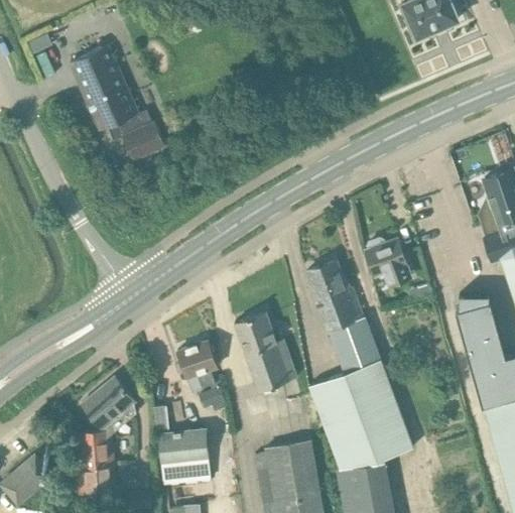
[(410,0),(400,4),(415,39),(458,21),(448,0),(410,0)]
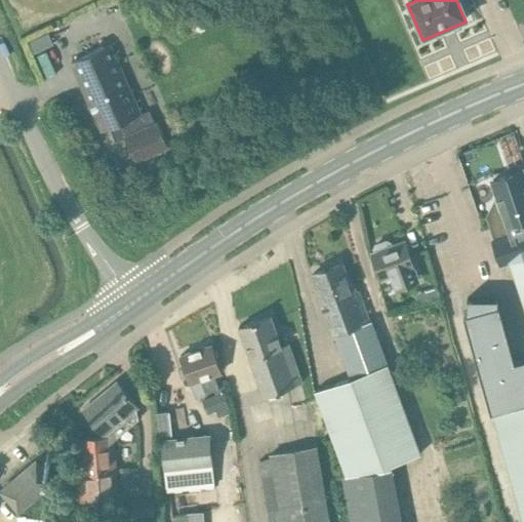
[(52,47),(47,35),(28,44),(33,55),(52,47)]
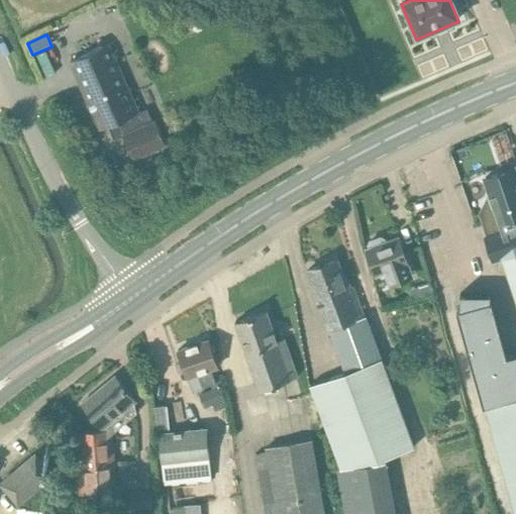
[(139,114),(109,46),(70,64),(100,132),(108,128),(113,141),(123,137),(133,161),(166,146),(155,122),(152,123),(146,111),(139,114)]
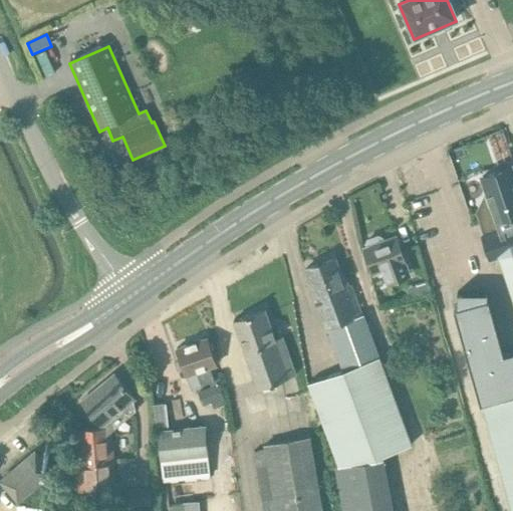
[(512,179),(510,170),(481,179),(495,223),(497,223),(500,230),(481,236),(489,262),(498,259),(512,305),(512,179)]
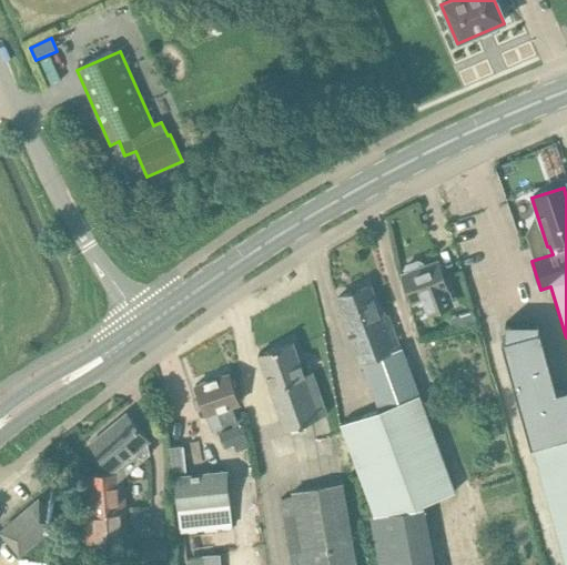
[(423,269),(421,264),(417,262),(404,266),(402,272),(403,275),(402,276),(412,304),(422,301),(428,319),(454,309),(437,263),(423,269)]
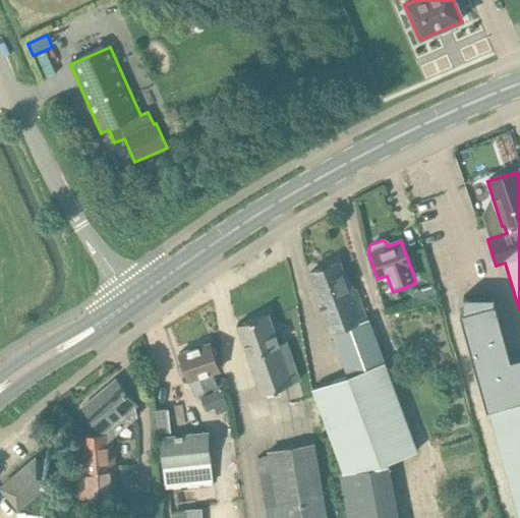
[(345,281),(339,264),(308,275),(330,335),(331,335),(345,376),(346,379),(312,391),(343,475),(380,467),(417,453),(368,319),(365,320),(354,290),(352,291),(348,280),(345,281)]
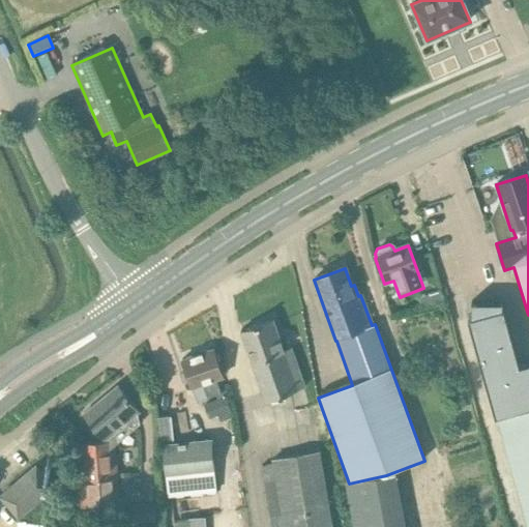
[(438,292),(428,296),(432,308),(442,304),(438,292)]
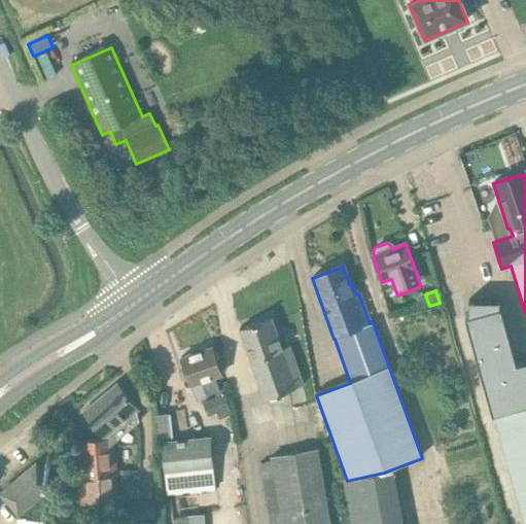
[(496,309),(496,299),(467,299),(467,317),(465,318),(522,523),(525,523),(525,367),(525,363),(514,367),(497,308),(496,309)]
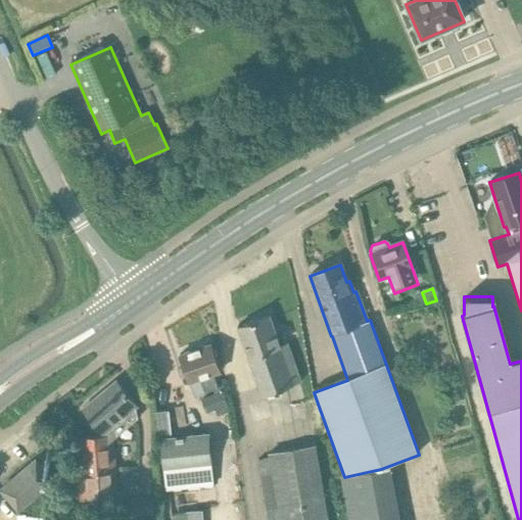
[(263,396),(300,383),(286,344),(279,347),(268,317),(237,328),(263,396)]
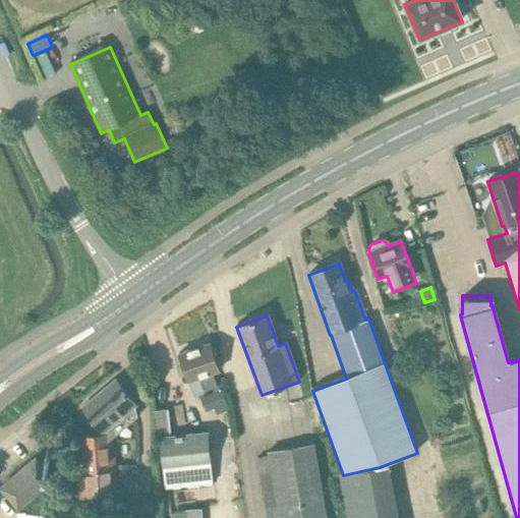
[(218,392),(212,375),(219,371),(209,344),(178,355),(193,397),(212,390),(213,393),(198,398),(204,413),(213,410),(215,416),(228,412),(221,391),(218,392)]
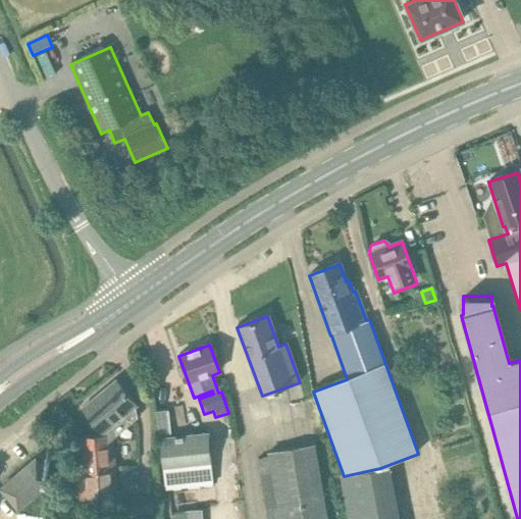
[(115,472),(112,438),(136,419),(134,410),(137,407),(115,381),(82,409),(104,436),(80,438),(83,474),(75,474),(77,502),(113,499),(111,473),(115,472)]
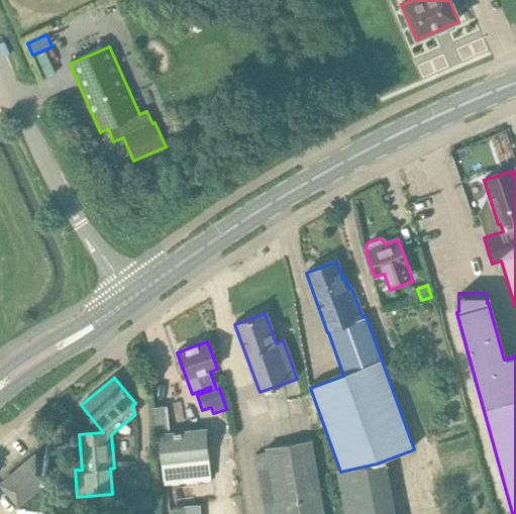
[(153,416),(153,434),(157,434),(162,486),(211,481),(206,429),(171,432),(167,415),(153,416)]
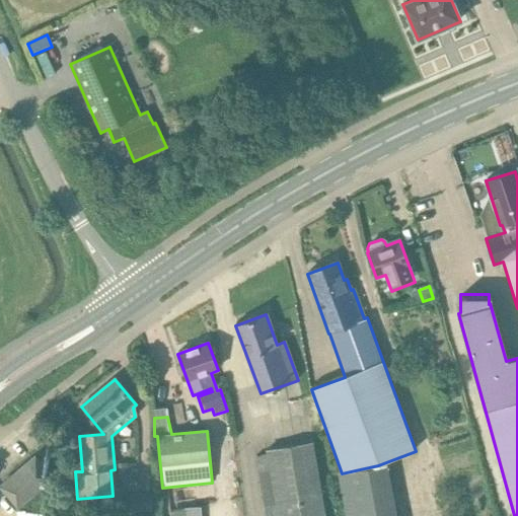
[(266,451),(276,515),(324,515),(312,444),(266,451)]
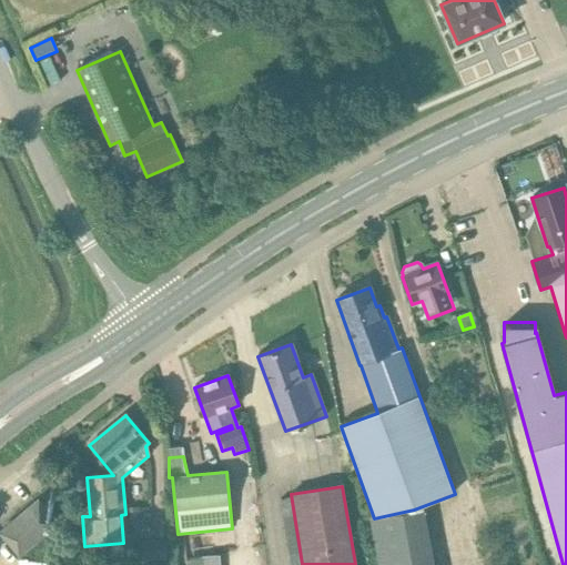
[(38,501),(0,533),(19,555),(57,524),(38,501)]
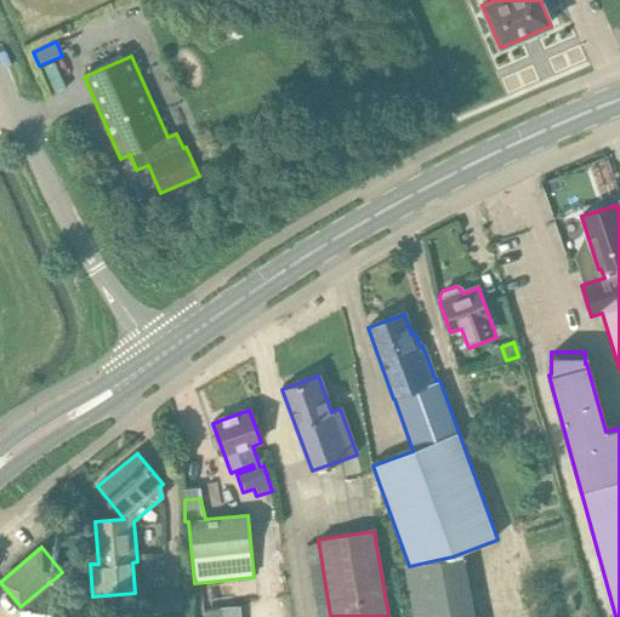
[(473,616),(464,554),(403,567),(411,616),(473,616)]
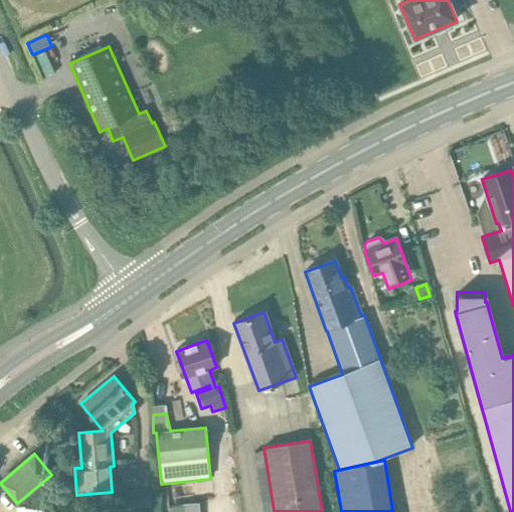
[(125,495),(125,509),(150,509),(150,495),(125,495)]
